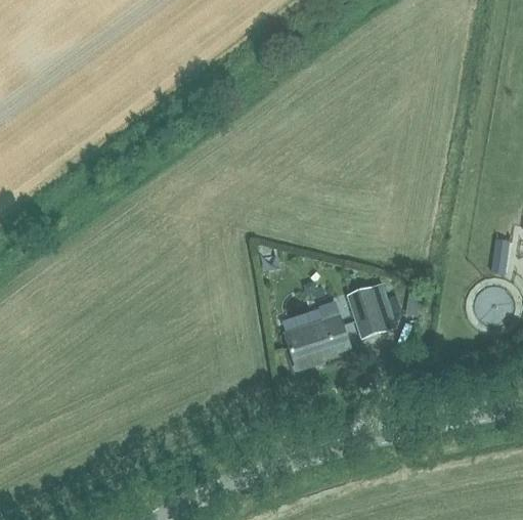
[(496,237),(491,271),(504,272),(509,240),(496,237)]
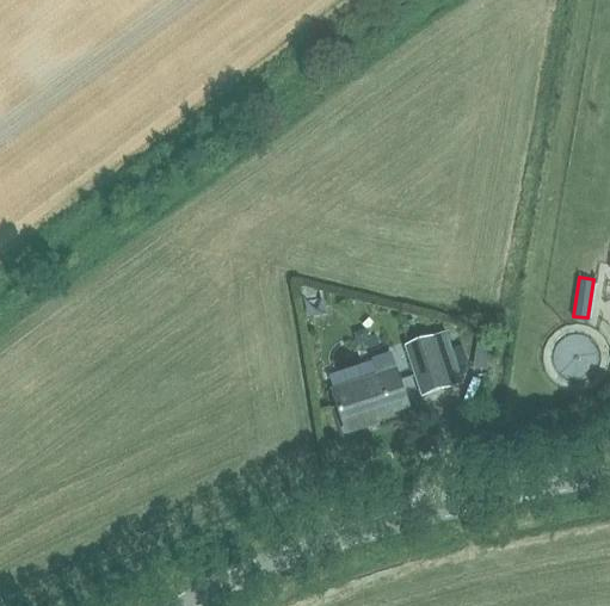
[(479,326),(473,363),(487,365),(493,328),(479,326)]
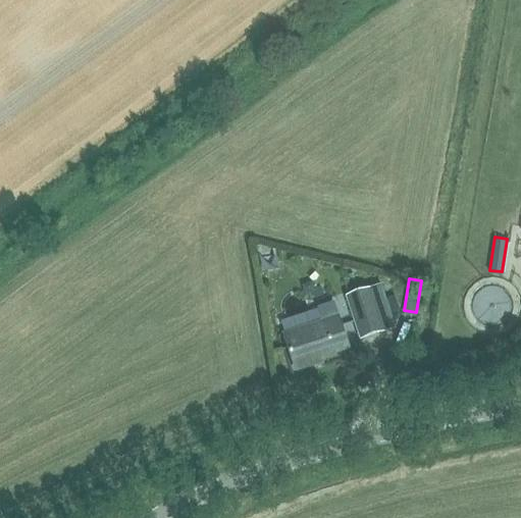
[(382,281),(348,291),(360,334),(395,324),(382,281)]
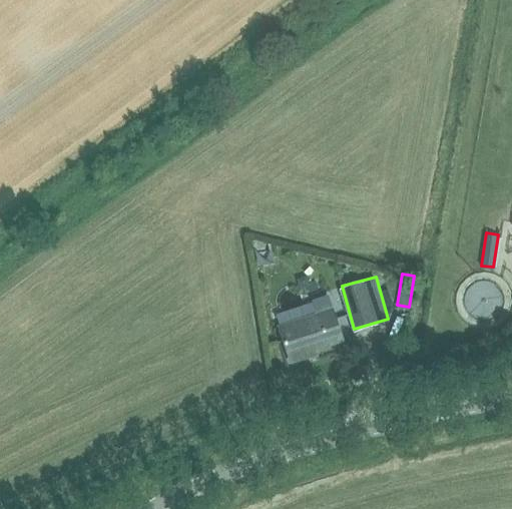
[(313,300),(317,314),(280,327),(292,361),(309,355),(307,351),(329,344),(329,343),(343,339),(327,295),(313,300)]
